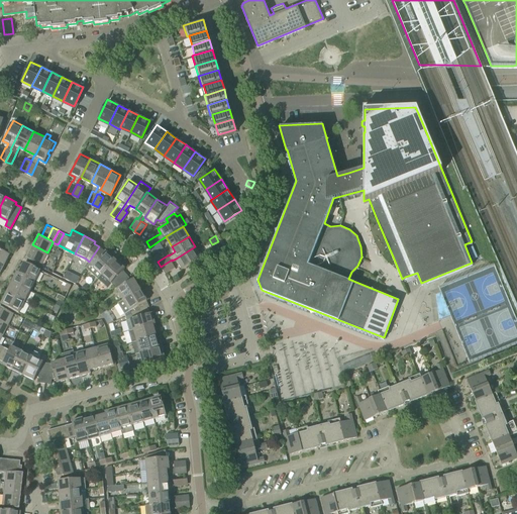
[(163,245),(160,240),(149,247),(152,252),(163,245)]
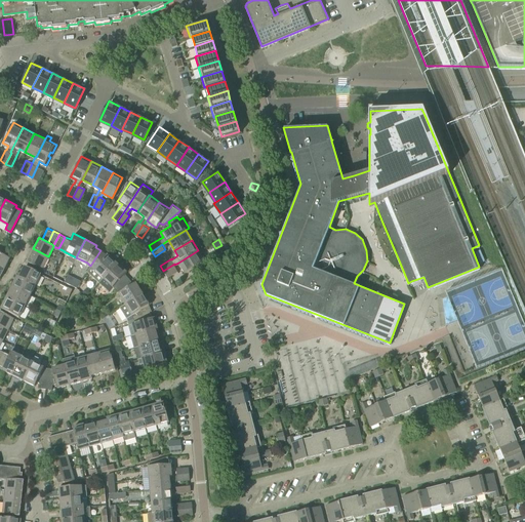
[(48,256),(33,248),(27,261),(42,268),(48,256)]
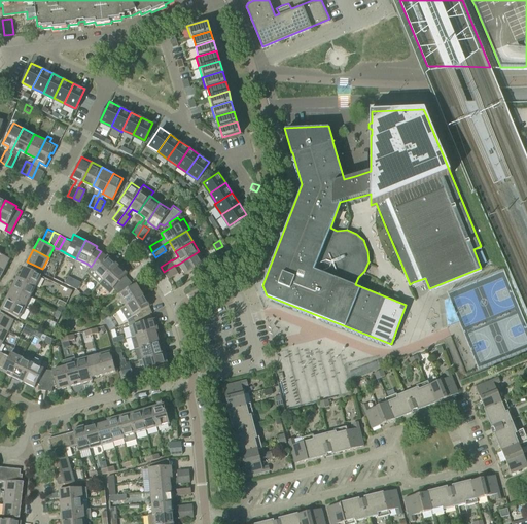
[(101,251),(91,267),(88,271),(100,282),(104,278),(118,263),(108,253),(107,255),(101,251)]
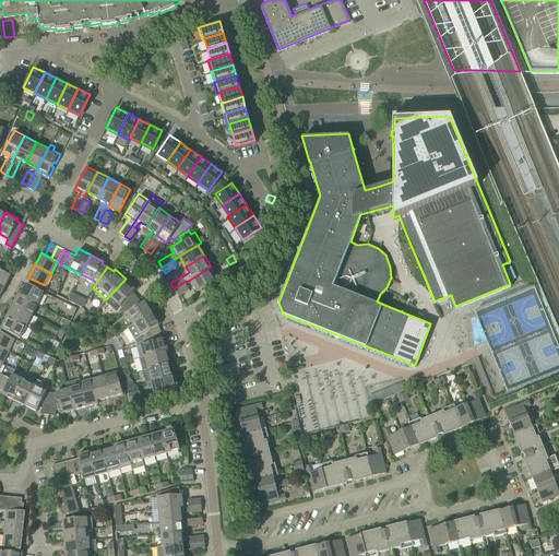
[(211,267),(190,280),(197,290),(217,276),(211,267)]
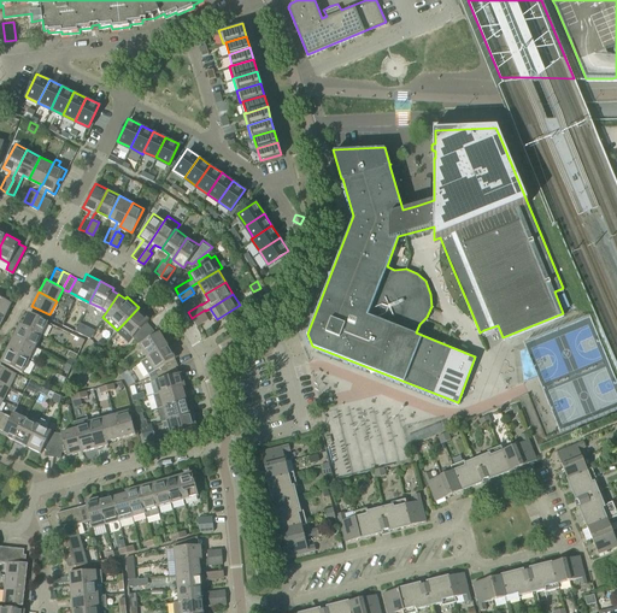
[(0,295),(0,312),(5,314),(11,301),(0,295)]
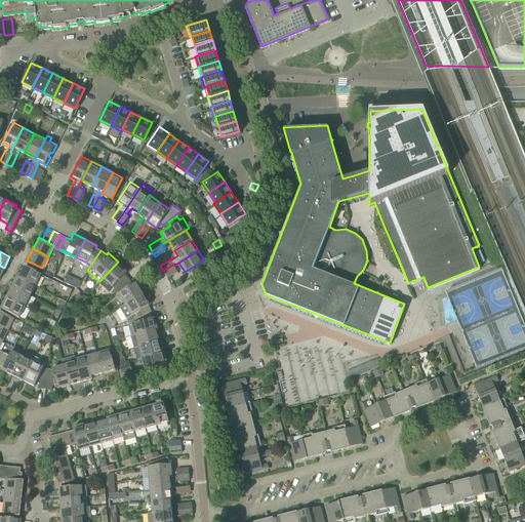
[(57,251),(54,257),(59,261),(63,254),(57,251)]
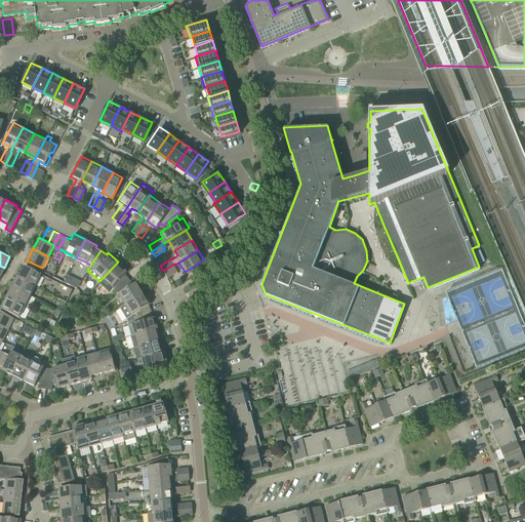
[(118,262),(104,277),(113,285),(115,288),(129,277),(125,272),(127,270),(118,262)]
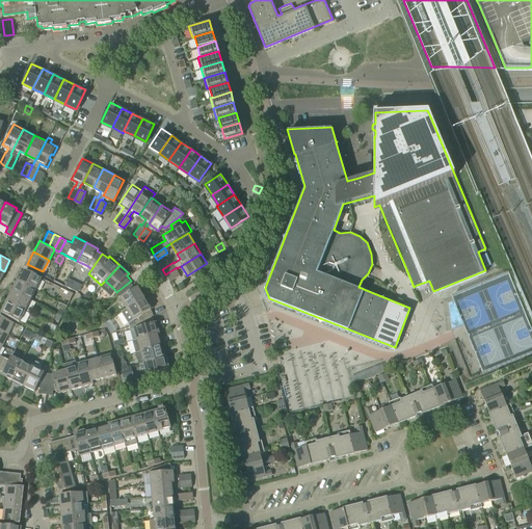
[(25,267),(20,279),(35,287),(42,275),(25,267)]
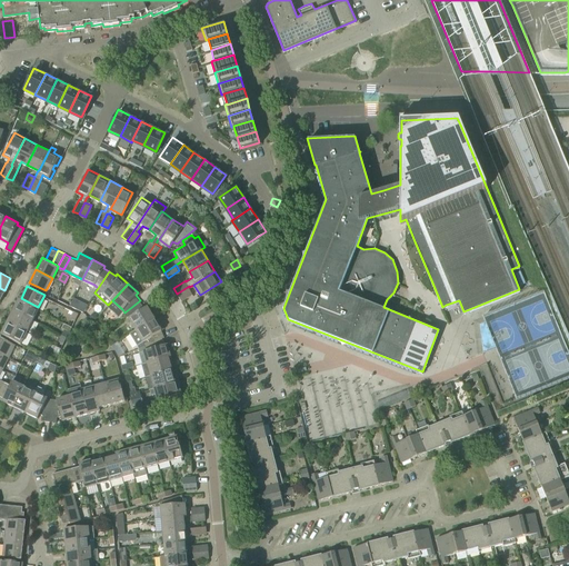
[(192,293),(189,287),(189,286),(177,294),(181,299),(192,293)]
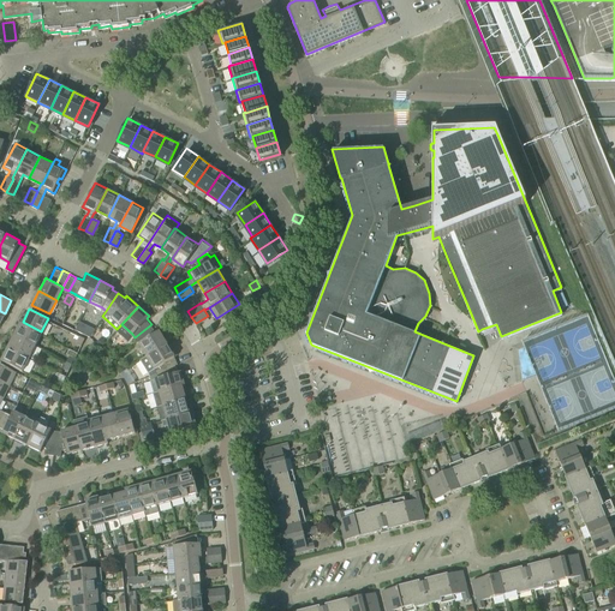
[(21,321),(15,331),(36,342),(41,331),(23,322),(21,321)]
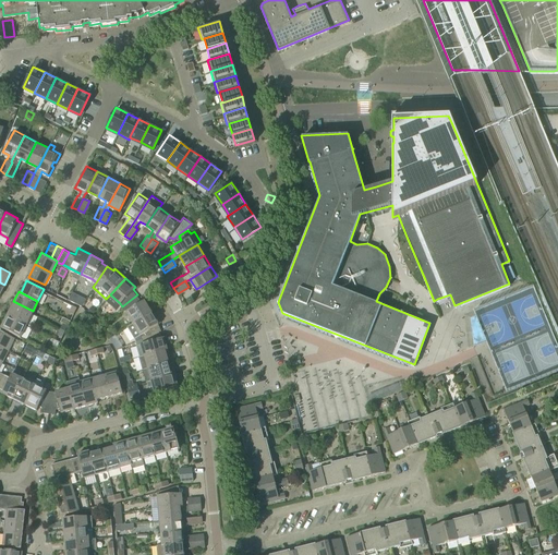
[(76,302),(81,304),(86,297),(80,294),(76,302)]
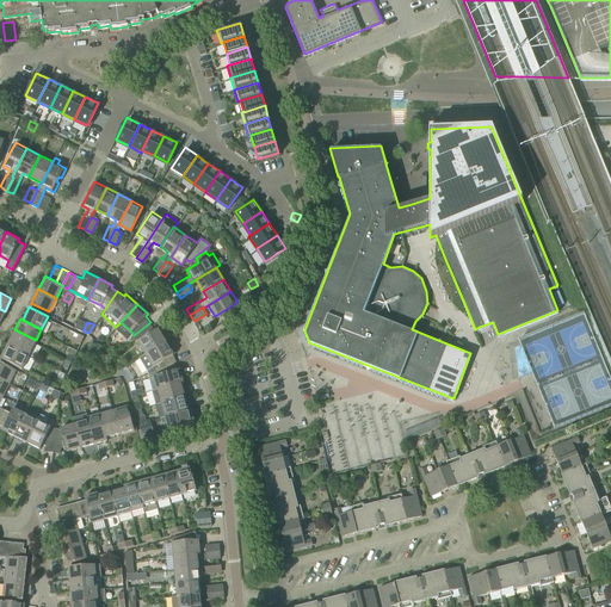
[(155,328),(150,322),(134,335),(137,339),(146,352),(166,340),(158,327),(155,328)]
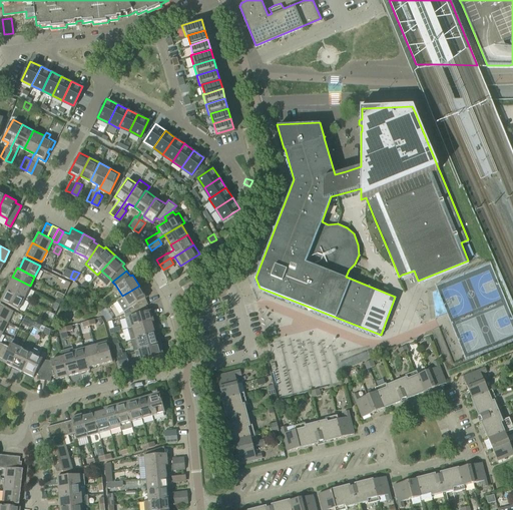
[(30,286),(12,277),(6,288),(24,297),(30,286)]
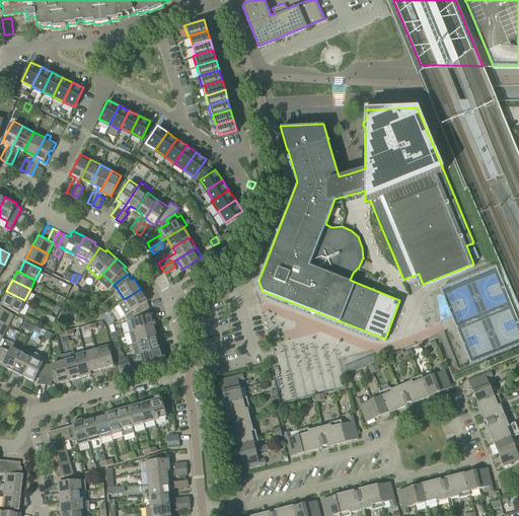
[(89,287),(85,283),(80,287),(85,292),(89,287)]
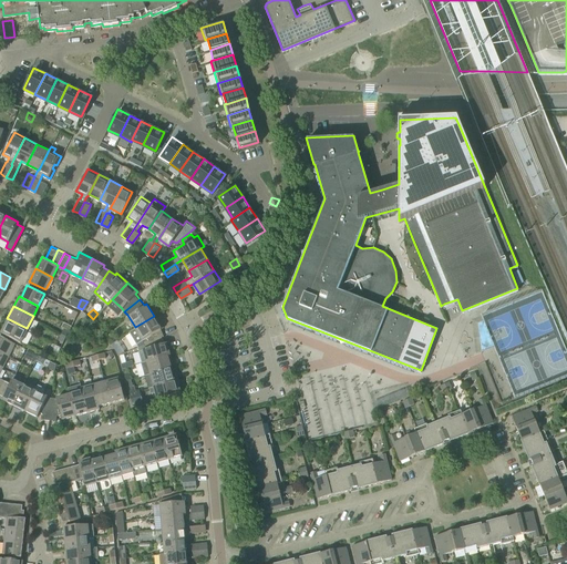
[(154,316),(135,327),(129,330),(136,342),(137,346),(141,345),(162,335),(162,336),(164,335),(161,327),(164,326),(156,314),(154,316)]
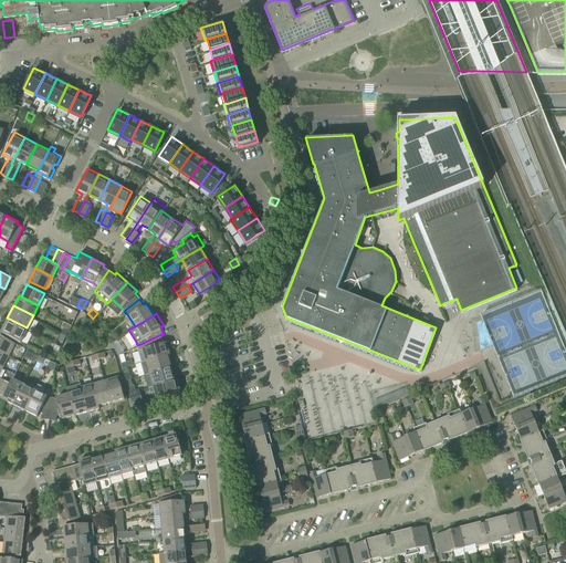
[(27,327),(7,318),(1,331),(20,341),(27,327)]
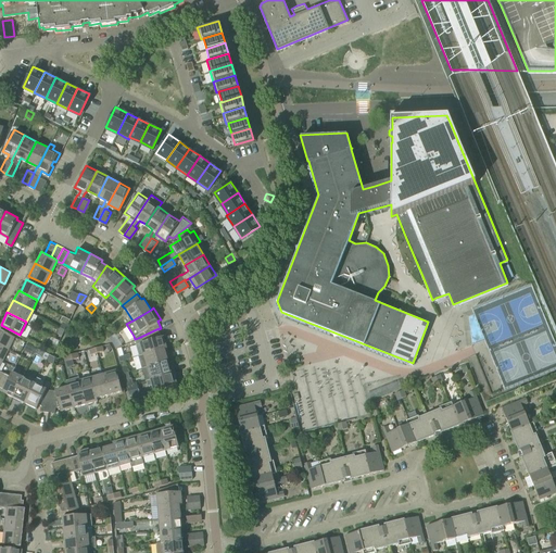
[(62,319),(60,326),(57,332),(62,335),(67,322),(62,319)]
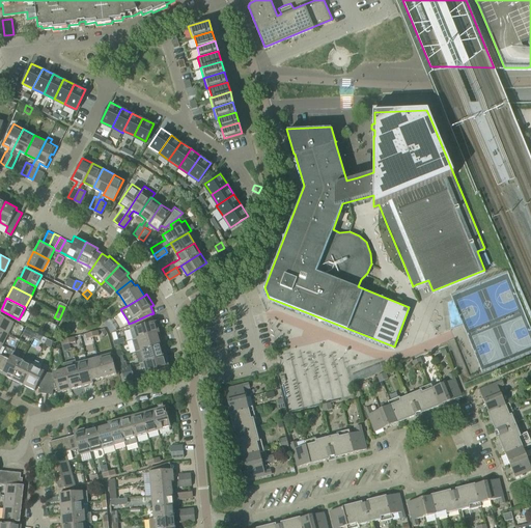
[(0,312),(0,327),(8,331),(15,320),(0,312)]
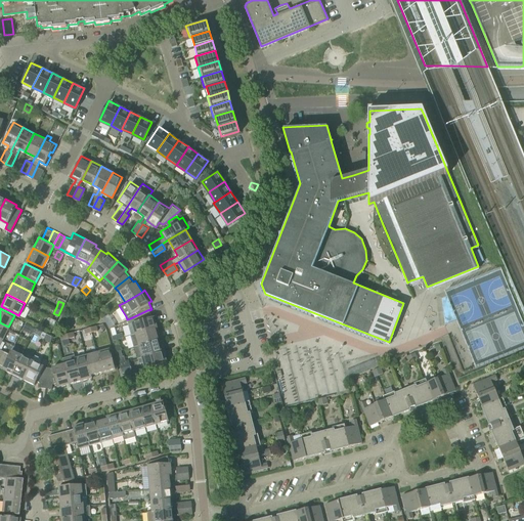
[(151,315),(149,310),(149,309),(130,318),(127,319),(129,322),(128,322),(131,333),(155,327),(158,326),(155,315),(151,315)]
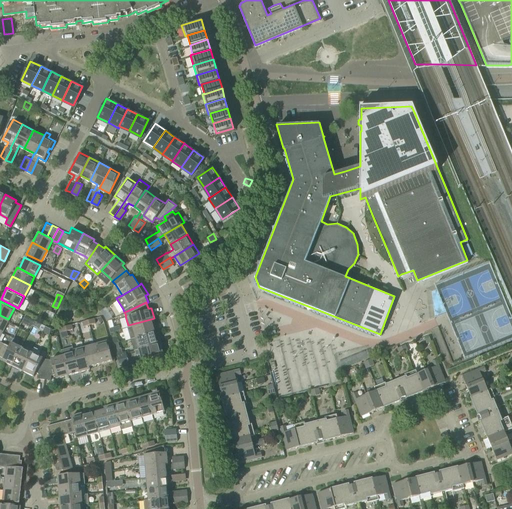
[(33,324),(35,319),(24,314),(21,321),(31,325),(31,323),(33,324)]
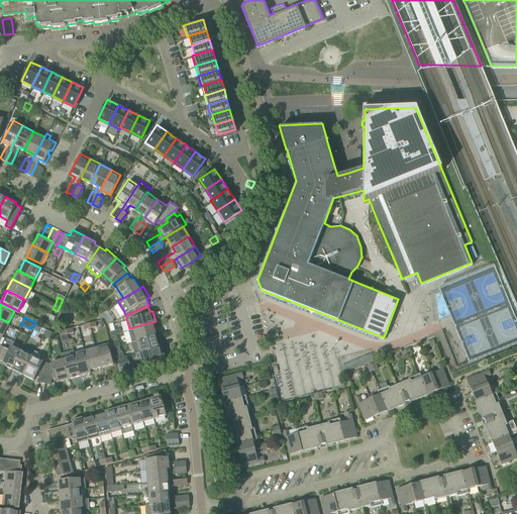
[(0,318),(0,331),(3,333),(8,322),(0,318)]
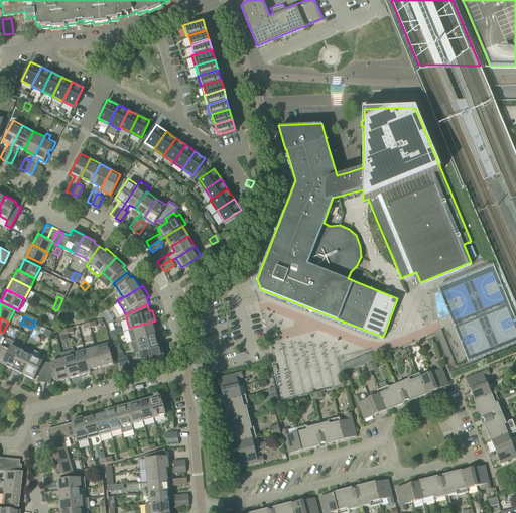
[(35,322),(33,327),(43,332),(45,327),(35,322)]
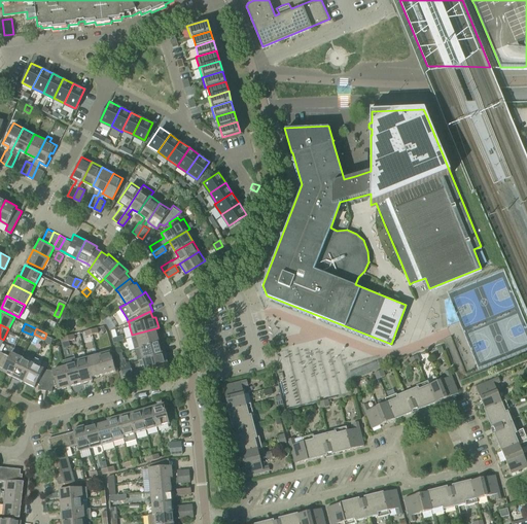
[(132,335),(131,336),(134,347),(160,340),(155,328),(132,335)]
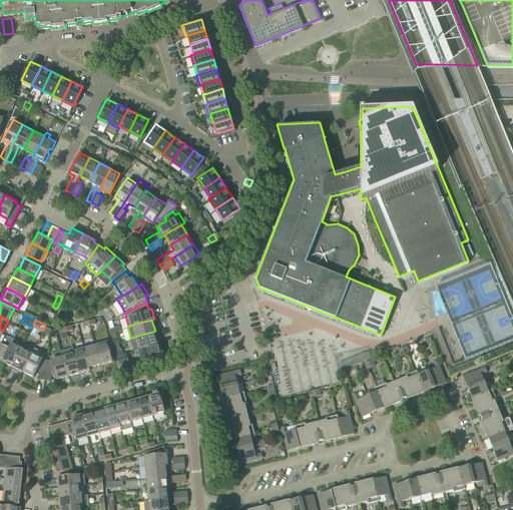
[(134,350),(138,348),(160,342),(159,338),(157,338),(155,331),(130,338),(134,350)]
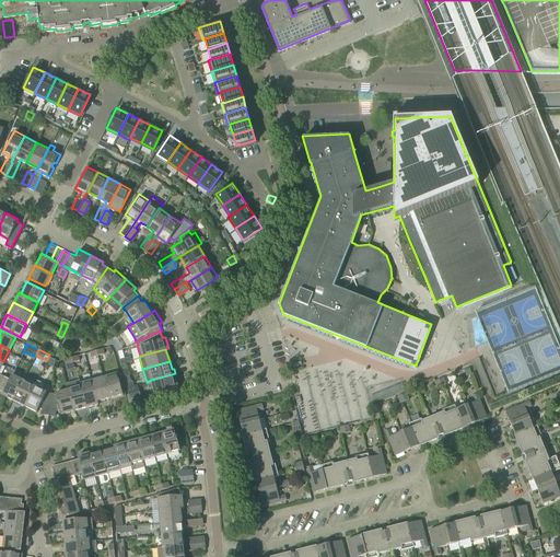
[(4,374),(0,382),(0,387),(3,390),(2,393),(13,397),(23,379),(25,373),(14,368),(10,376),(4,374)]
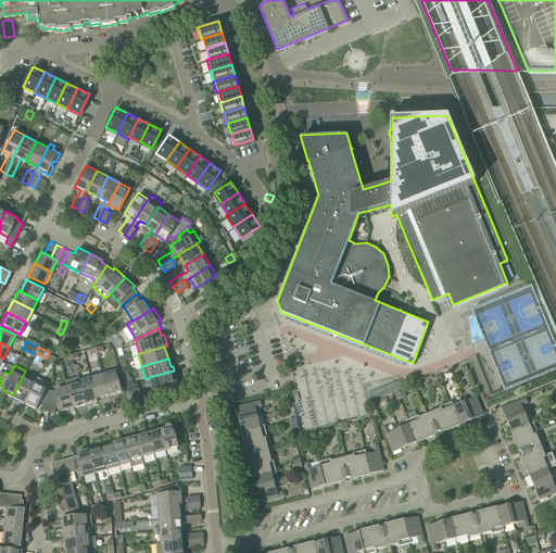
[(116,368),(103,372),(109,393),(122,389),(116,368)]
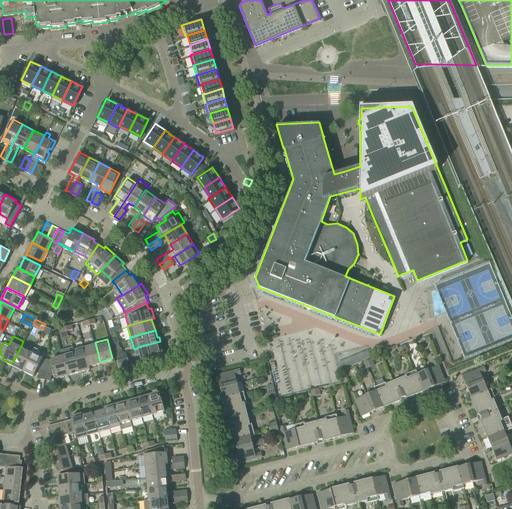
[(117,340),(113,341),(116,352),(122,351),(120,346),(119,346),(117,340)]
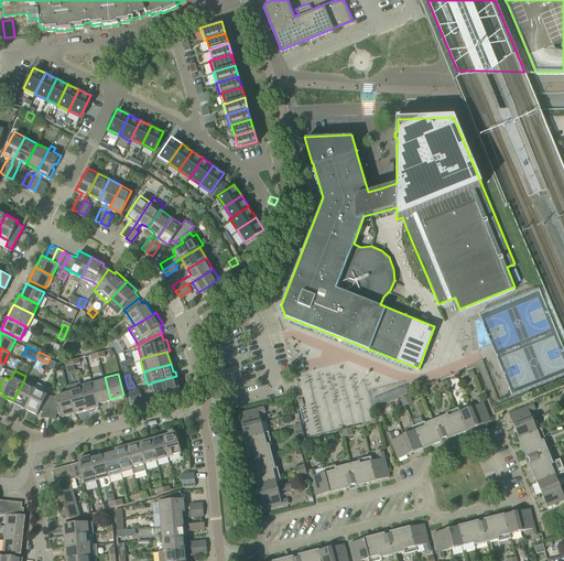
[(180,388),(176,376),(152,383),(155,395),(180,388)]
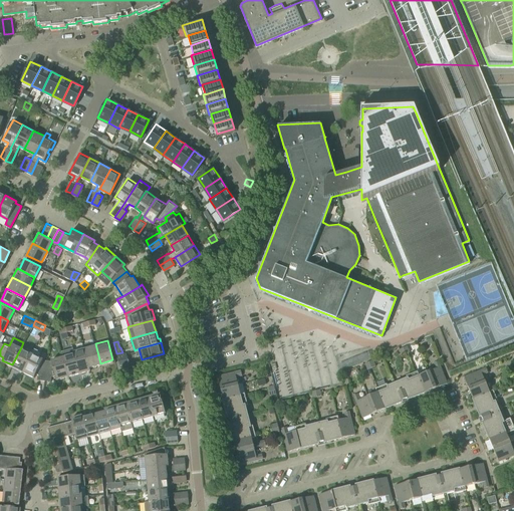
[(100,363),(95,343),(83,347),(89,366),(100,363)]
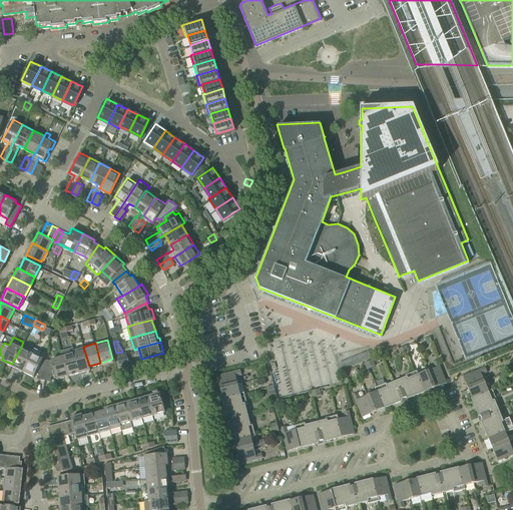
[(401,353),(408,349),(406,343),(398,347),(401,353)]
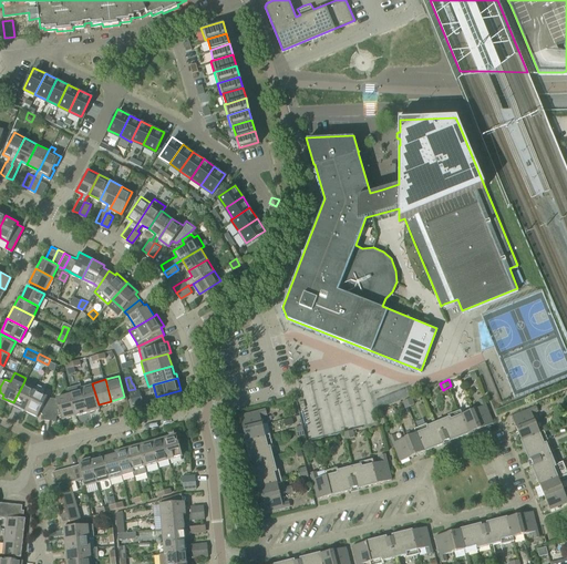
[(82,386),(81,387),(80,382),(68,386),(69,392),(75,413),(89,410),(82,386)]
